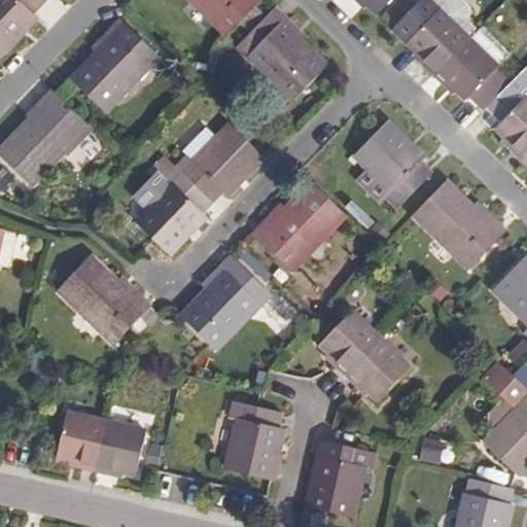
[(33,13),(43,2),(40,0),(0,0),(0,55),(1,57),(38,19),(33,13)]
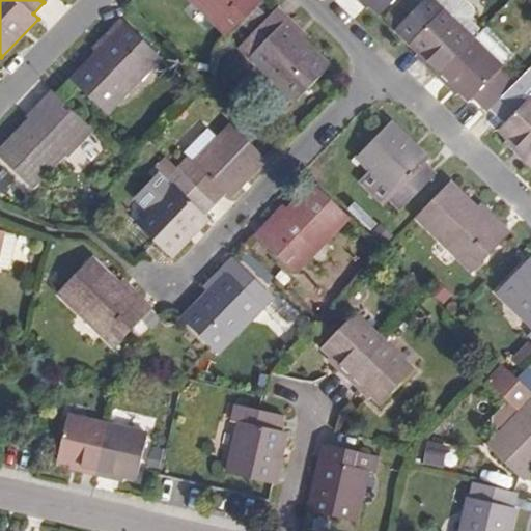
[(195,0),(229,32),(258,0),(195,0)]
